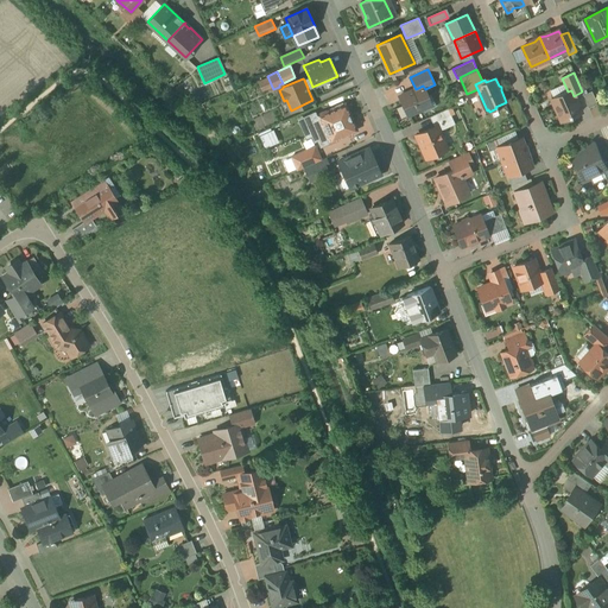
[(416,89),(399,96),(407,115),(425,107),(426,111),(436,106),(431,94),(428,96),(425,89),(423,86),(416,89)]
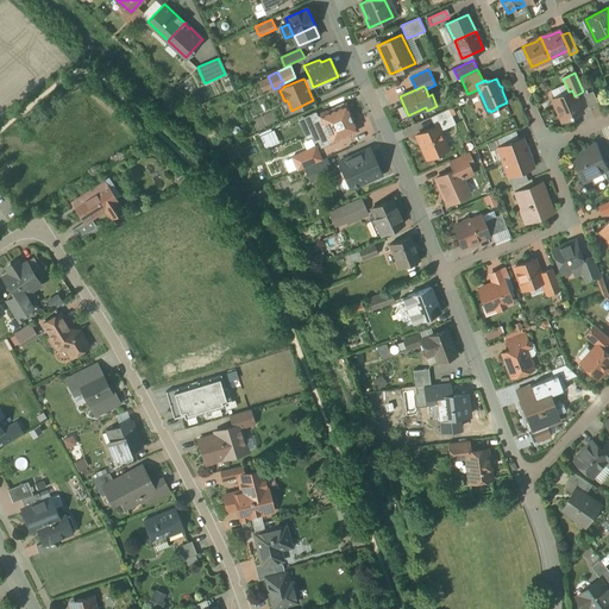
[(569,92),(553,99),(563,121),(582,112),(575,96),(572,90),(569,92)]
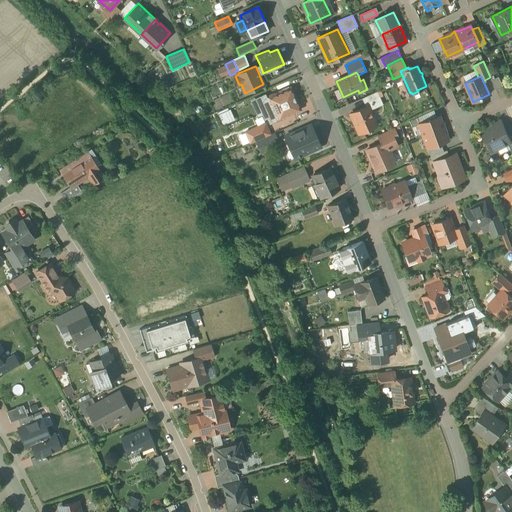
[(290,87),(275,94),(274,93),(252,102),(258,115),(265,112),(269,122),(277,119),(278,120),(285,117),(285,116),(300,109),(290,87)]
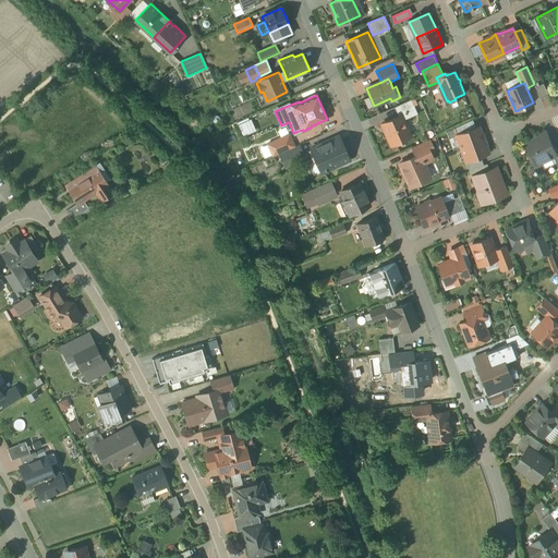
[(411,99),(395,107),(399,117),(401,116),(403,121),(417,113),(411,99)]
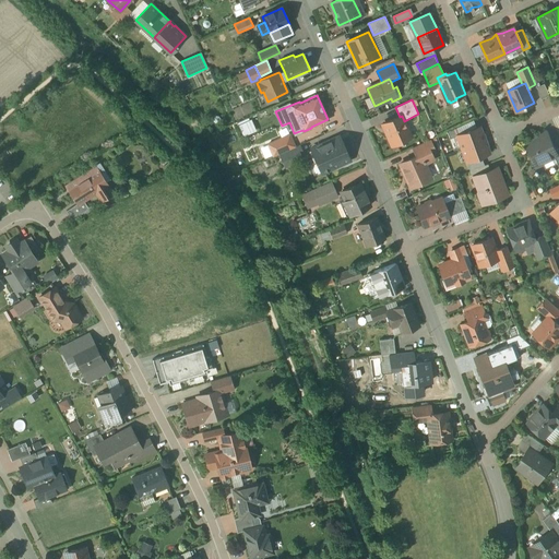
[(400,117),(383,125),(392,145),(411,137),(404,121),(402,116),(400,117)]
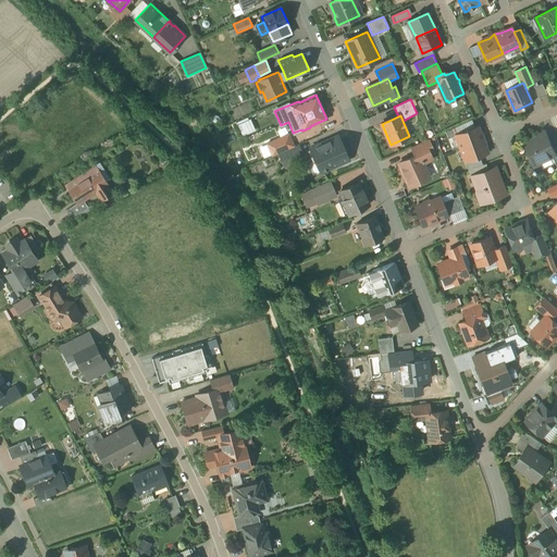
[(470,120),(453,127),(456,134),(473,127),(470,120)]
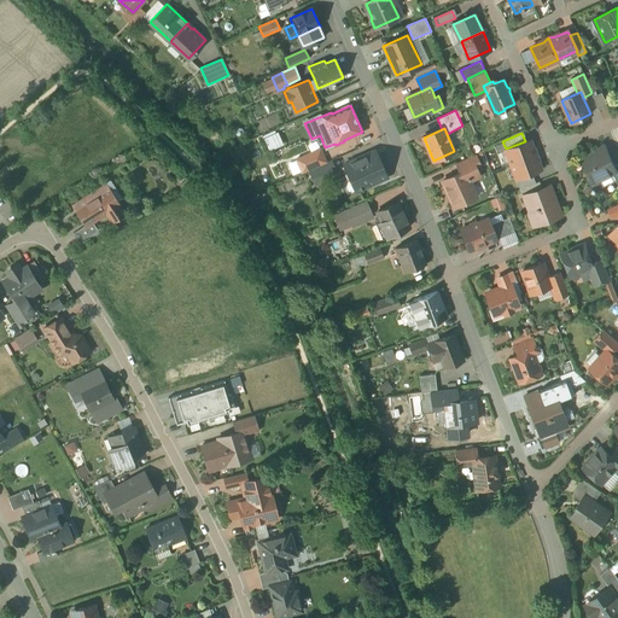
[(506,149),(511,164),(536,155),(530,140),(525,141),(506,149)]
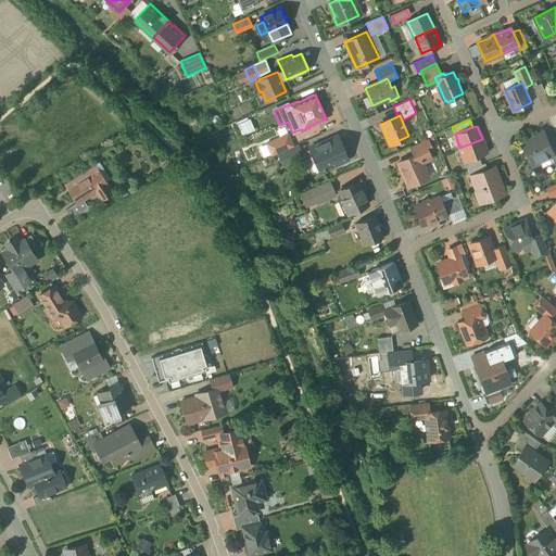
[(546,133),(522,143),(533,167),(553,158),(555,155),(555,154),(554,150),(546,133)]
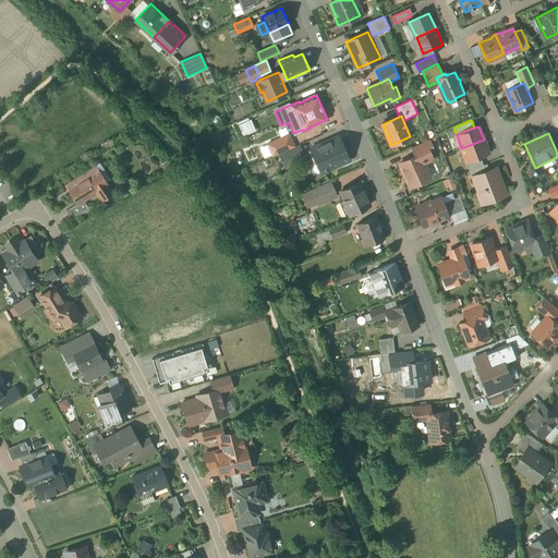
[(339,136),(311,148),(322,171),(349,159),(339,136)]
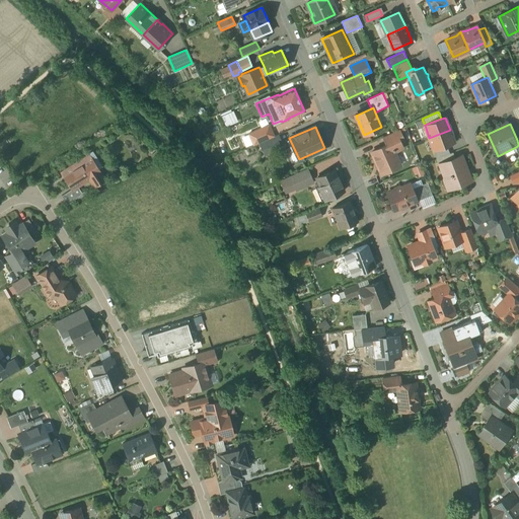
[(260,128),(248,133),(253,144),(274,135),(271,128),(262,132),(260,128)]
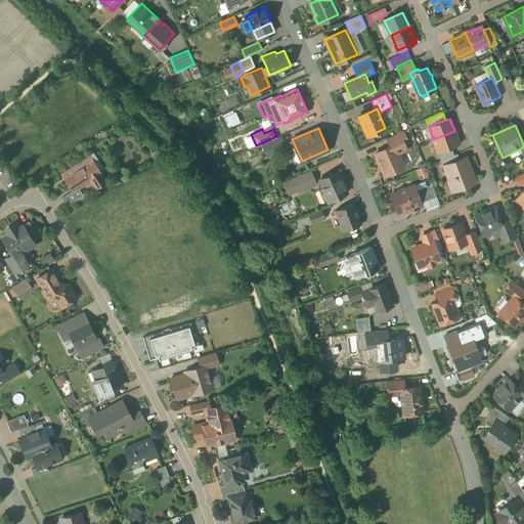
[(402,131),(387,138),(391,146),(403,140),(403,141),(406,139),(402,131)]
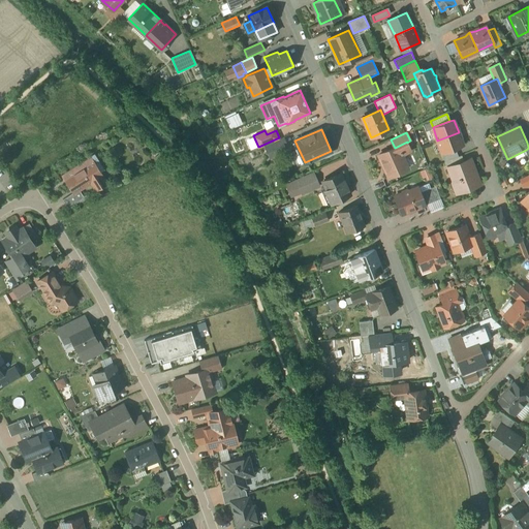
[(459,132),(437,141),(442,153),(456,148),(463,145),(459,132)]
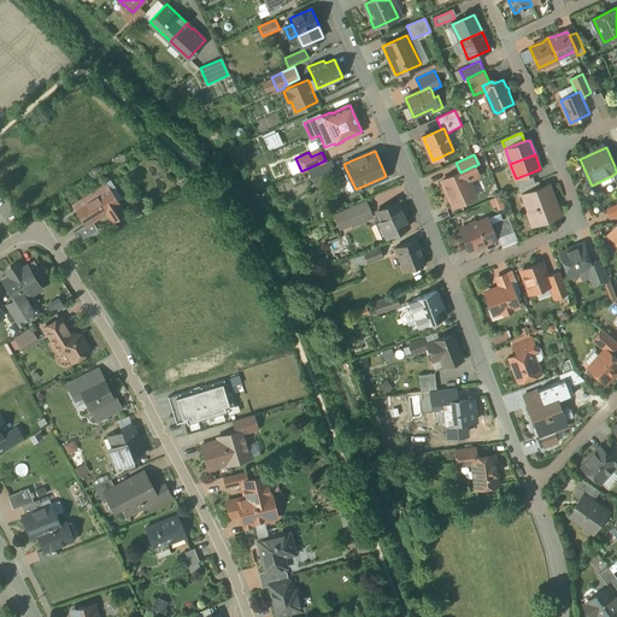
[(334,159),(319,166),(324,176),(339,169),(334,159)]
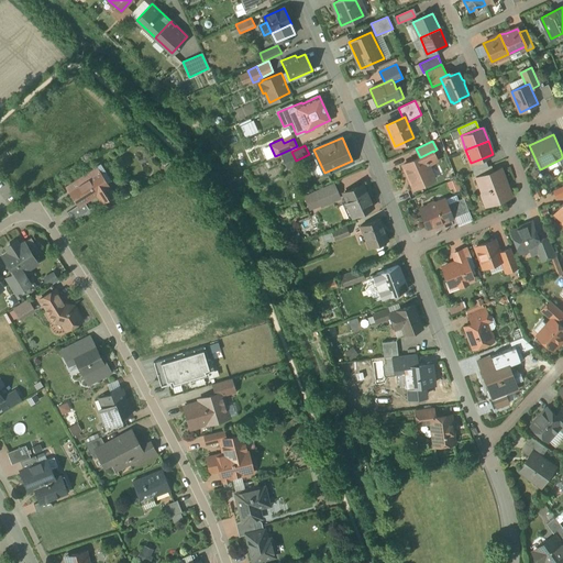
[(420,157),(404,164),(414,188),(434,179),(427,164),(434,161),(435,158),(433,152),(433,151),(420,157)]
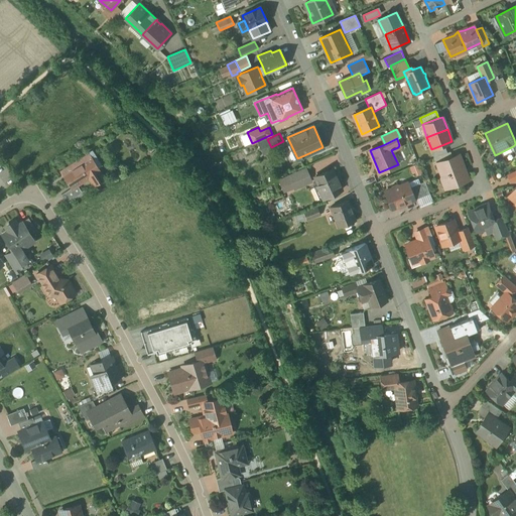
[(444,144),(431,149),(434,157),(447,152),(444,144)]
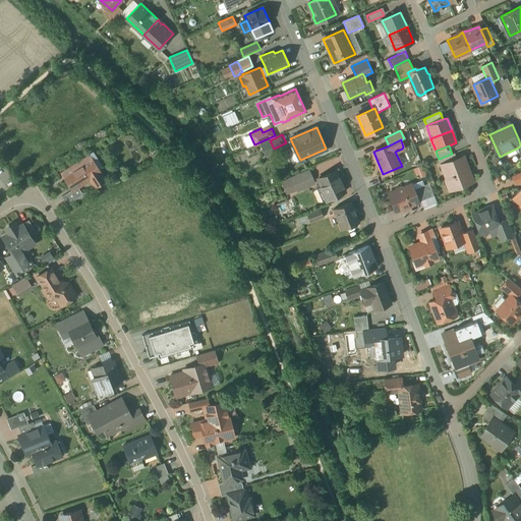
[(93,152),(60,173),(71,190),(77,186),(78,187),(90,181),(95,188),(107,180),(100,169),(95,162),(98,160),(93,152)]
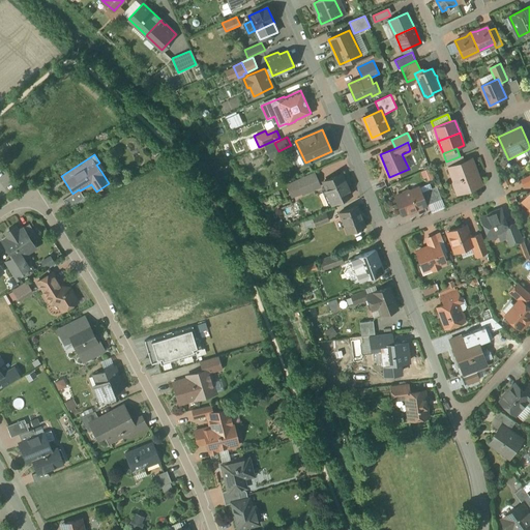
[(446,162),(445,162),(448,169),(451,168),(450,168),(465,163),(463,155),(460,156),(446,162)]
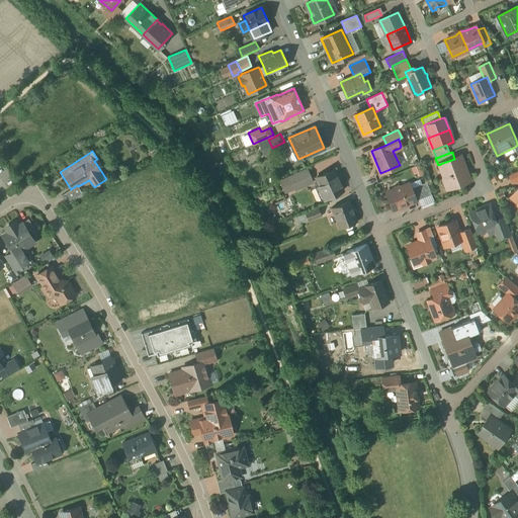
[(454,159),(440,164),(441,164),(445,177),(445,179),(448,187),(468,179),(459,157),(454,159)]
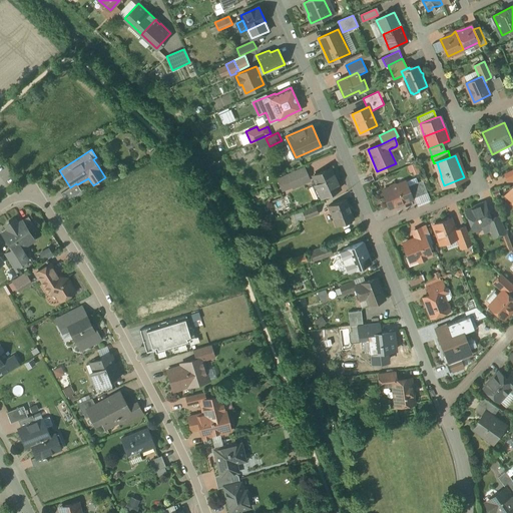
[(304,167),(278,178),(283,190),(293,185),(293,187),(310,179),(304,167)]
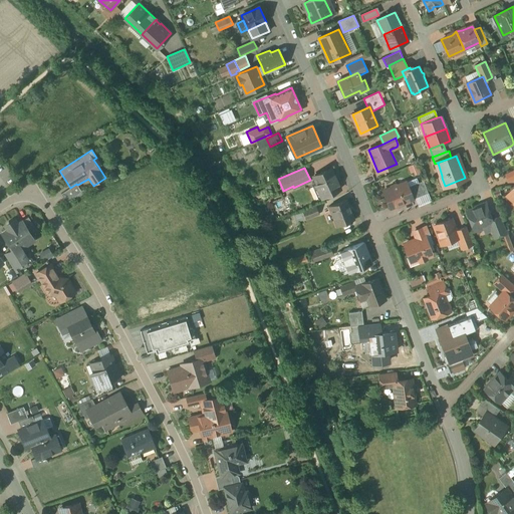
[(331,168),(313,176),(322,197),(340,189),(331,168)]
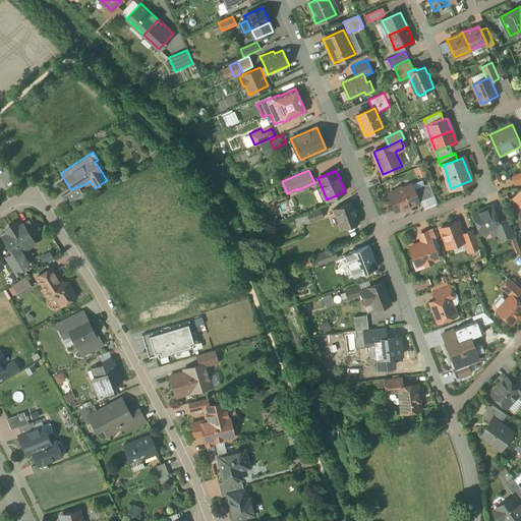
[(429,183),(414,189),(418,201),(433,195),(429,183)]
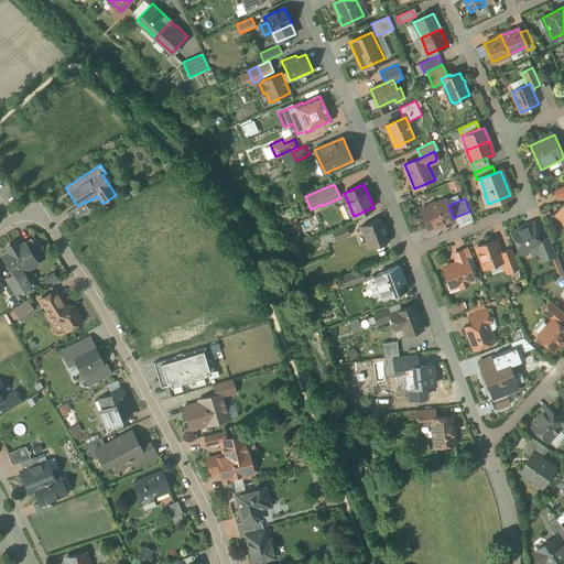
[(446,199),(436,204),(436,203),(434,202),(429,204),(427,206),(429,207),(421,209),(427,228),(453,218),(448,205),(446,199)]
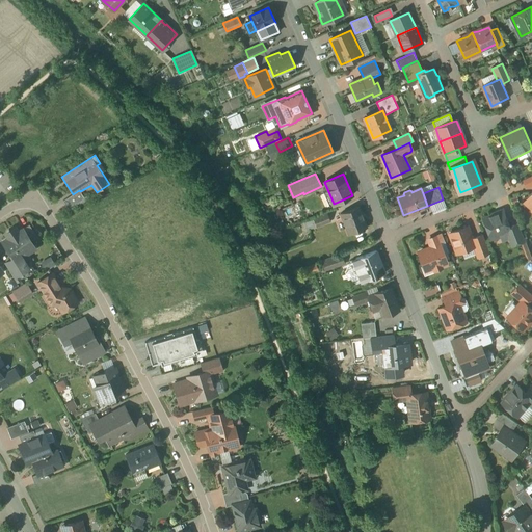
[(73,194),(63,201),(69,210),(95,193),(94,192),(84,197),(80,191),(79,190),(73,194)]
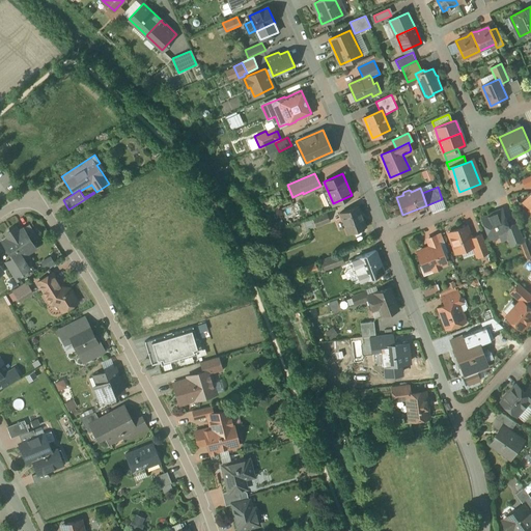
[(358,205),(340,213),(347,233),(366,226),(358,205)]
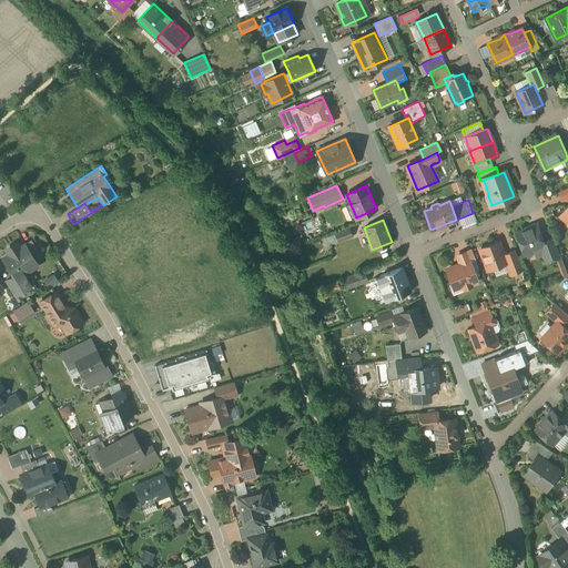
[(538,224),(525,229),(525,230),(516,233),(524,254),(526,253),(528,254),(534,252),(535,250),(543,247),(546,246),(545,242),(538,224)]
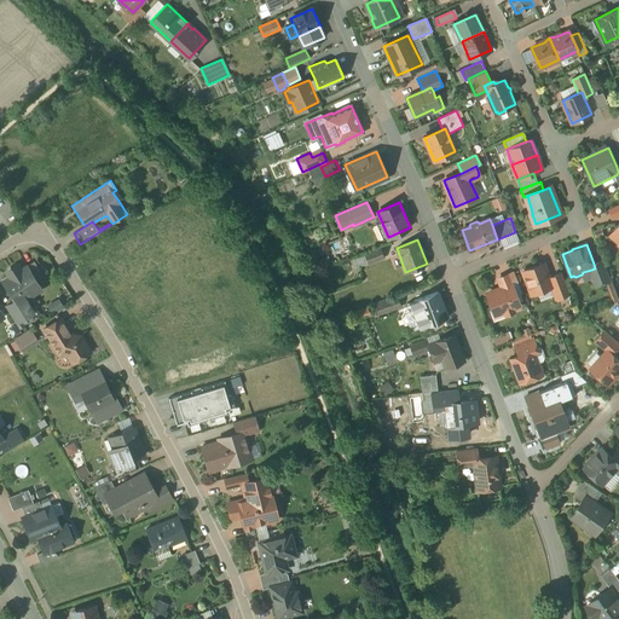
[(381,248),(365,254),(369,264),(385,258),(381,248)]
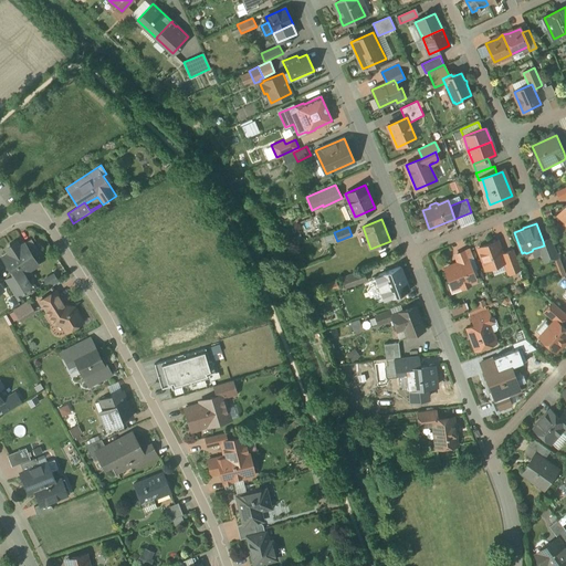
[(552,238),(543,241),(544,245),(541,247),(546,262),(559,257),(552,238)]
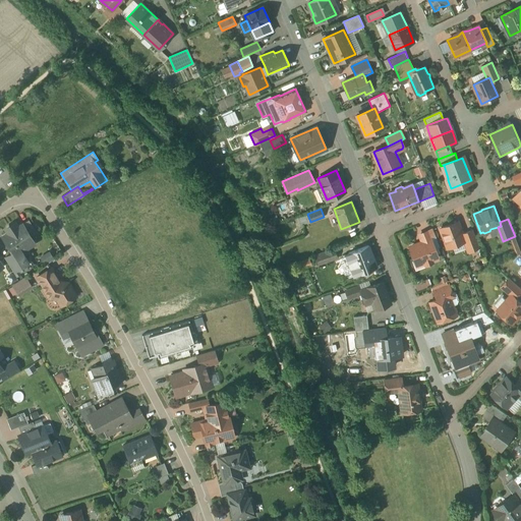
[(36,230),(29,220),(22,224),(22,225),(23,224),(30,234),(33,232),(36,230)]
